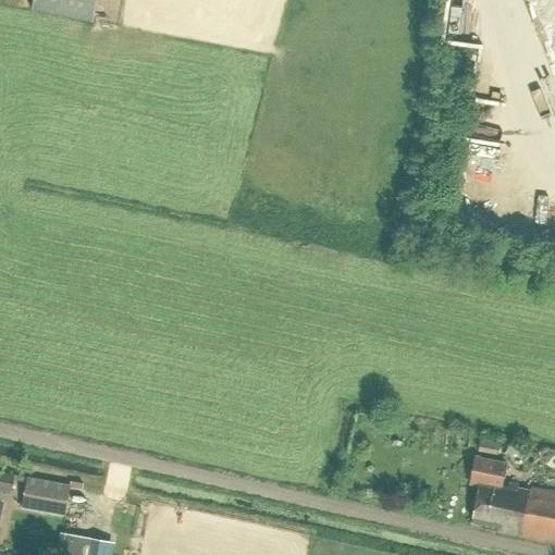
[(32,0),(29,8),(91,21),(95,0),(32,0)]
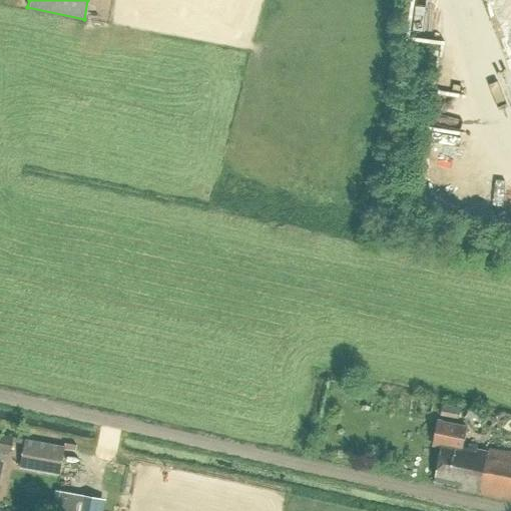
[(434,478),(460,483),(459,490),(510,499),(510,451),(486,447),(486,451),(474,449),(475,445),(466,443),(466,448),(460,447),(464,426),(437,421),(433,443),(440,444),(434,478)]
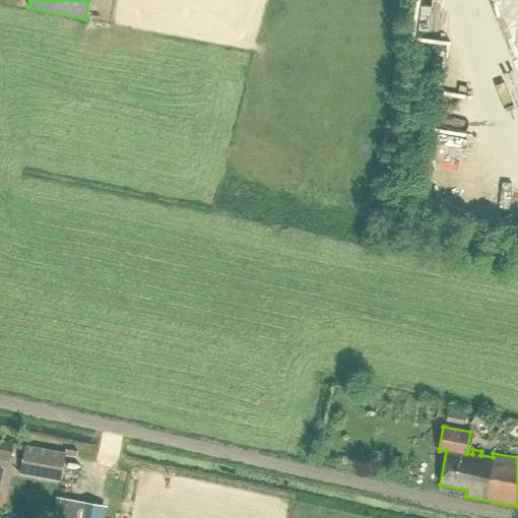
[(0,456),(9,458),(11,442),(0,440),(0,456)]
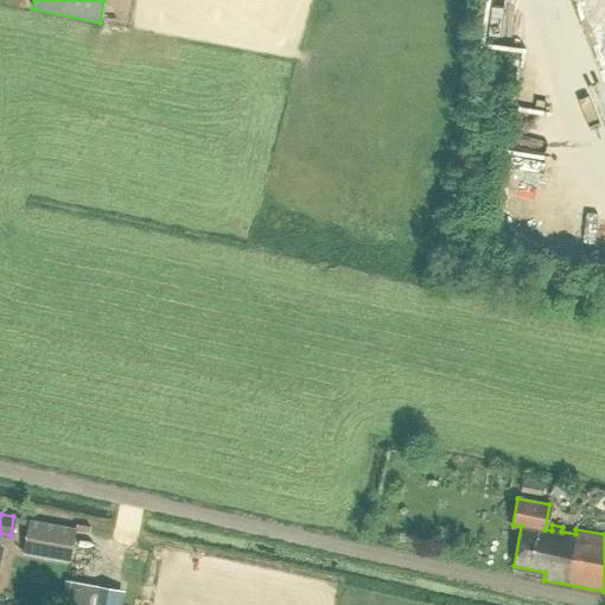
[(68,522),(20,514),(16,539),(63,548),(68,522)]
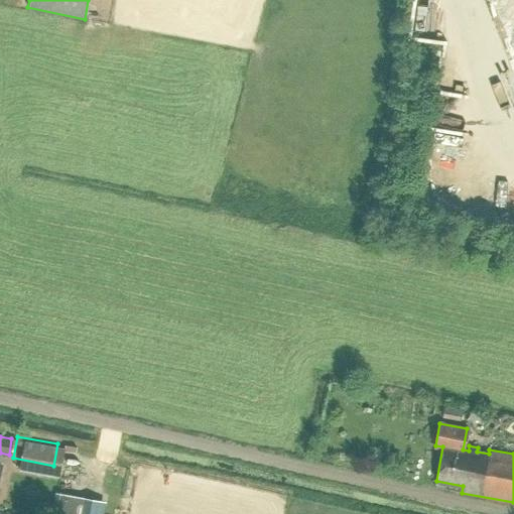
[(79,499),(66,496),(60,513),(97,513),(100,504),(79,498),(79,499)]
